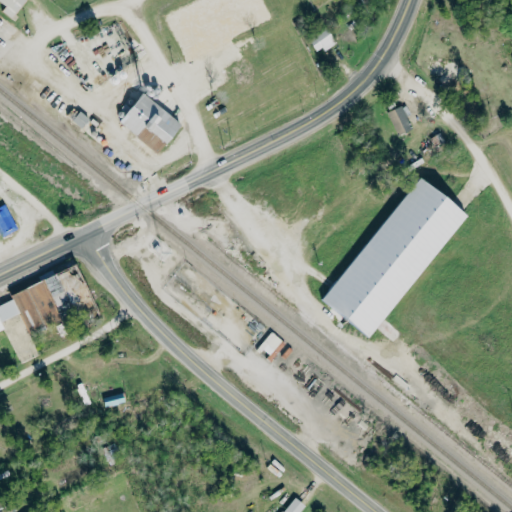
[(28,0),(0,0),(0,5),(4,10),(3,11),(13,19),(28,0)]
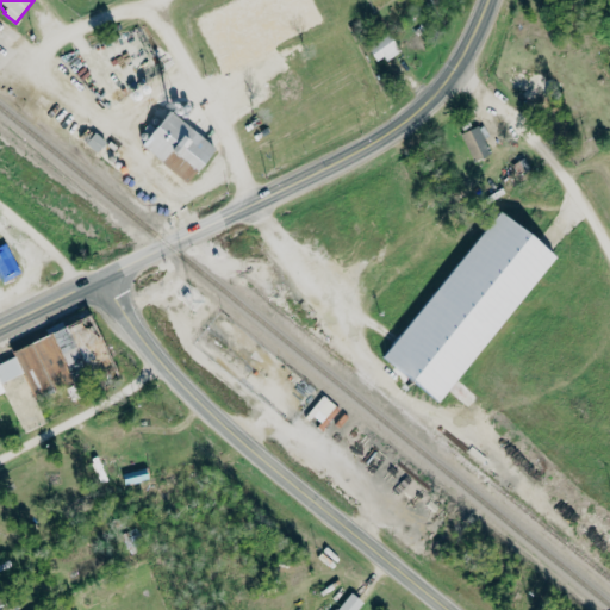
[(379,64),(402,51),(392,33),(369,47),(379,64)]
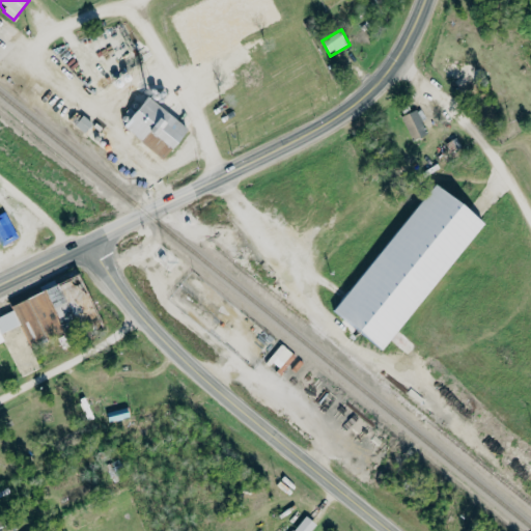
[(147,96),(188,130),(165,158),(124,124),(147,96)]
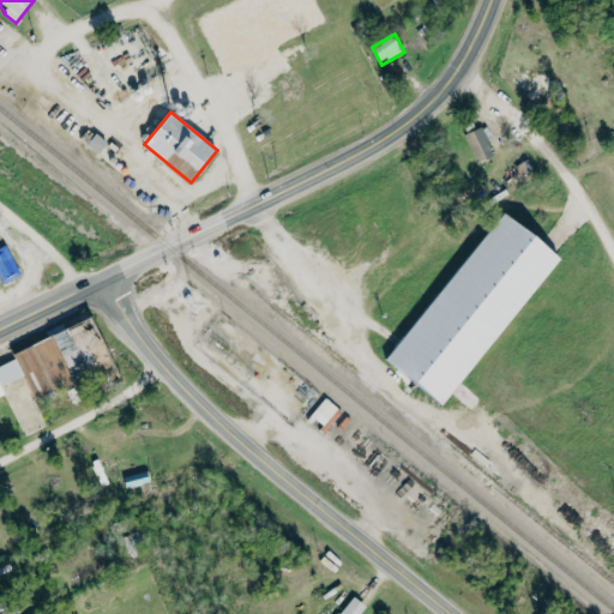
[(479,163),(495,156),(483,127),(467,134),(479,163)]
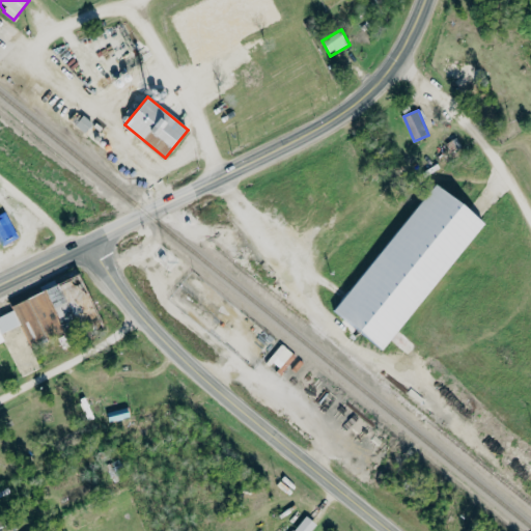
[(383,348),(333,309),(436,183),(485,222),(383,348)]
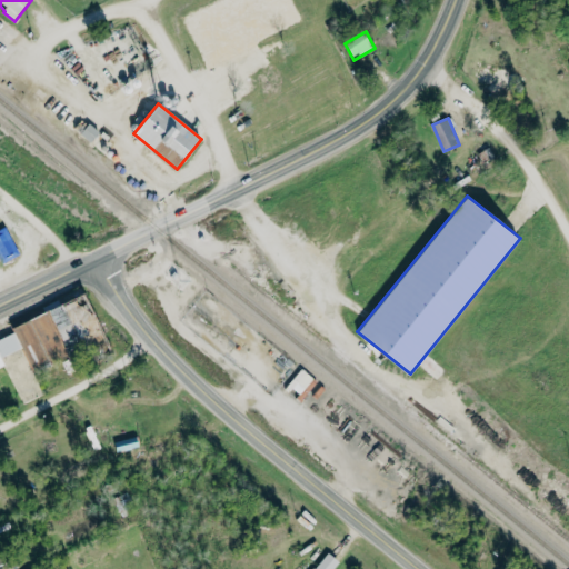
[(0,259),(2,265),(21,255),(7,227),(0,230),(0,259)]
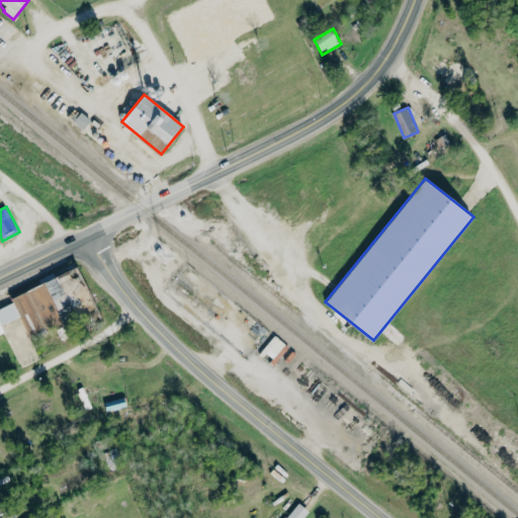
[(12,294),(28,334),(85,311),(88,318),(98,315),(79,268),(12,294)]
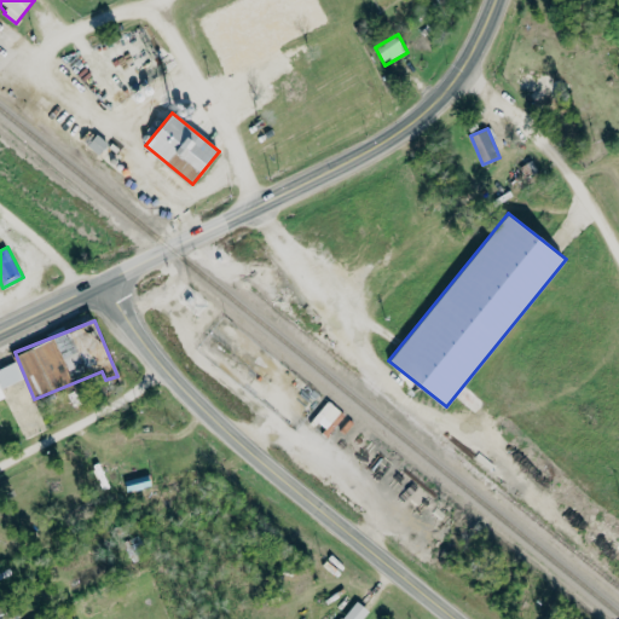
[(327,431),(342,410),(330,400),(313,420),(327,431)]
